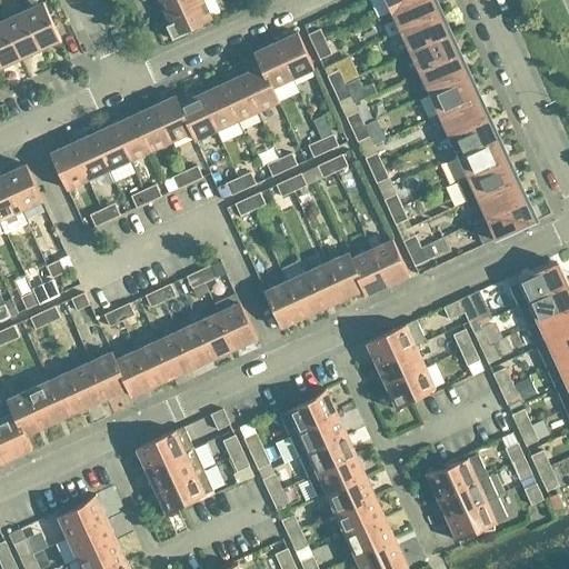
[(196,0),(158,0),(166,15),(196,0)]
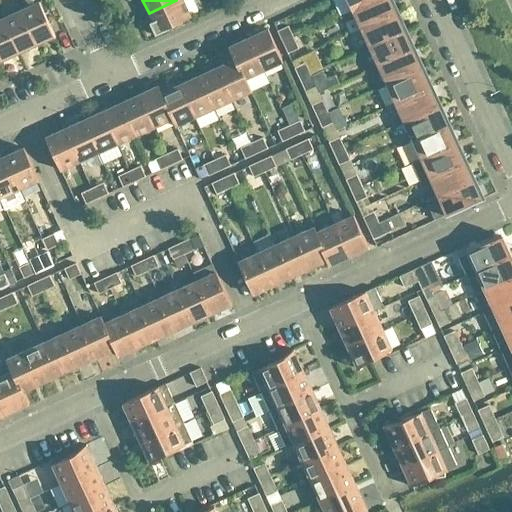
[(190,17),(182,0),(176,0),(149,13),(152,21),(149,23),(155,35),(169,29),(168,28),(190,17)]
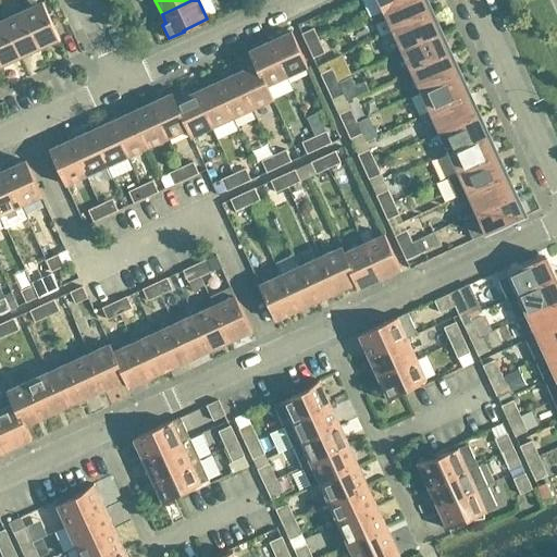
[(407,0),(376,0),(382,12),(407,0)]
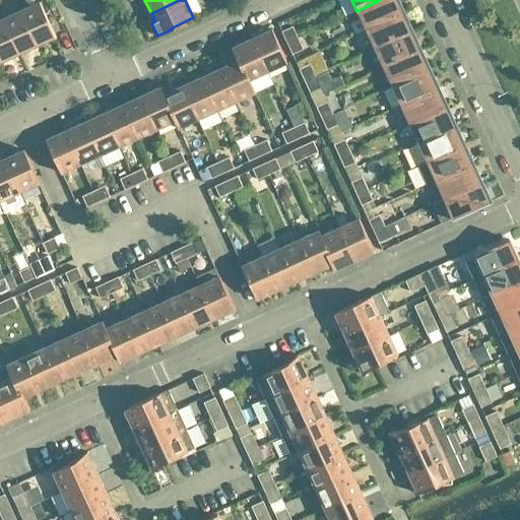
[(403,12),(397,0),(380,0),(356,11),(358,12),(359,12),(366,29),(403,12)]
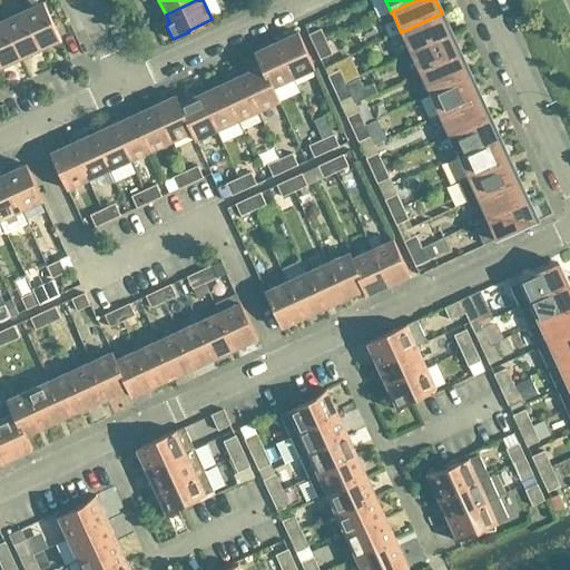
[(60,40),(42,2),(22,11),(40,50),(60,40)]
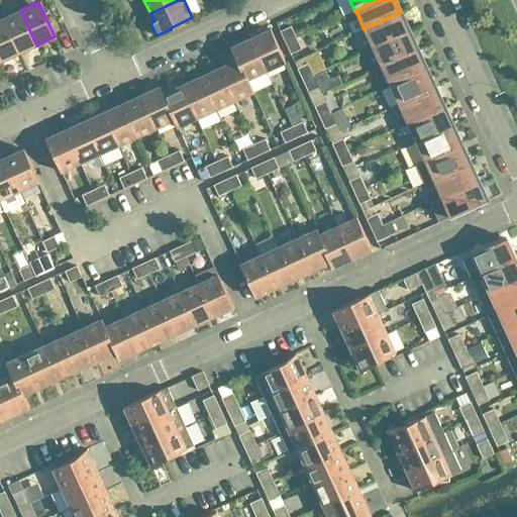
[(36,45),(20,10),(3,18),(19,54),(36,45)]
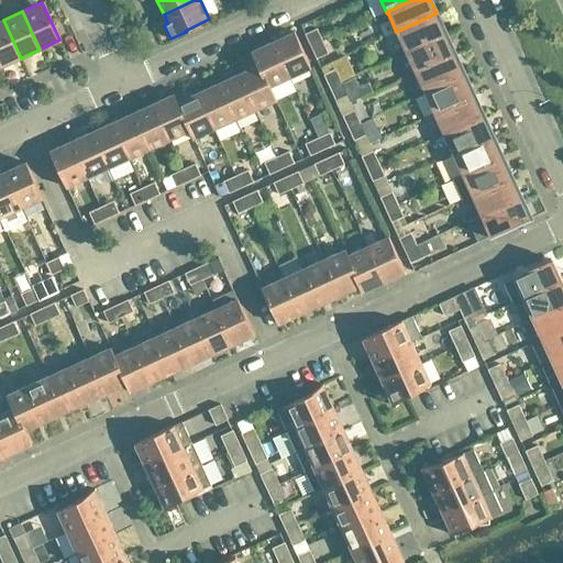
[(446,34),(437,13),(396,32),(406,52),(446,34)]
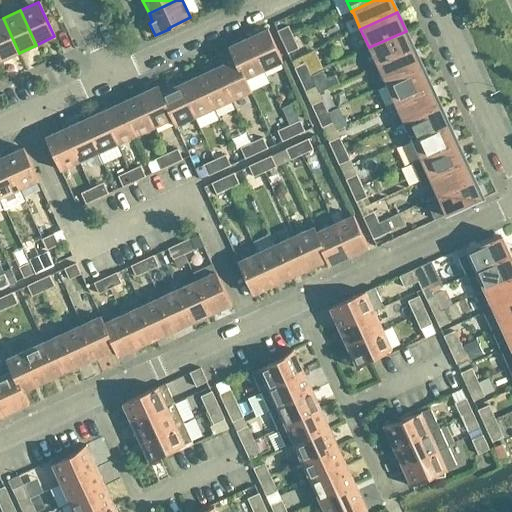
[(19,53),(3,18),(0,19),(0,58),(1,61),(19,53)]
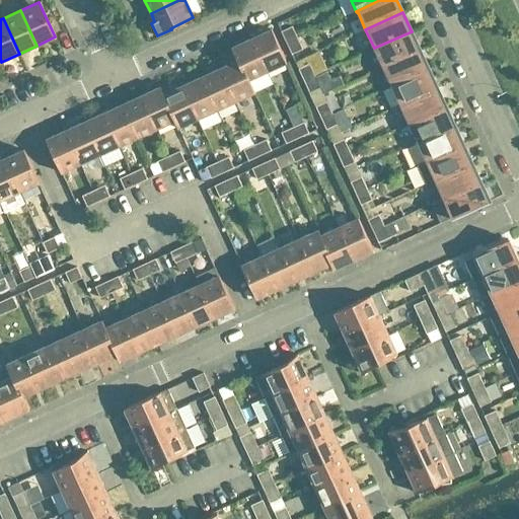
[(297,39),(292,26),(281,31),(286,44),(297,39)]
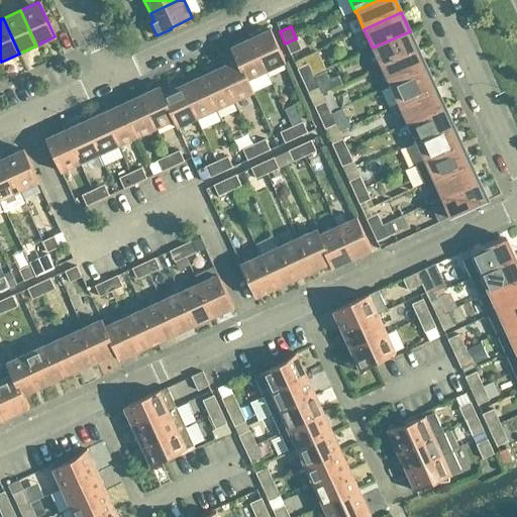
[(285,63),(270,29),(250,38),(266,72),(285,63)]
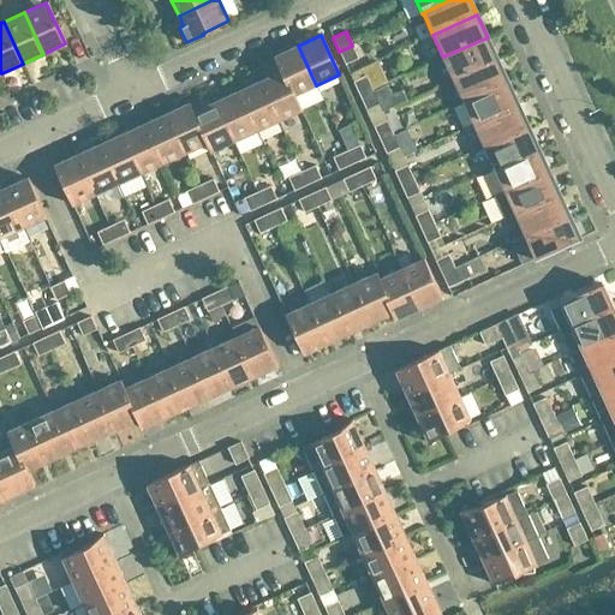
[(497,59),(488,37),(443,57),(453,79),(497,59)]
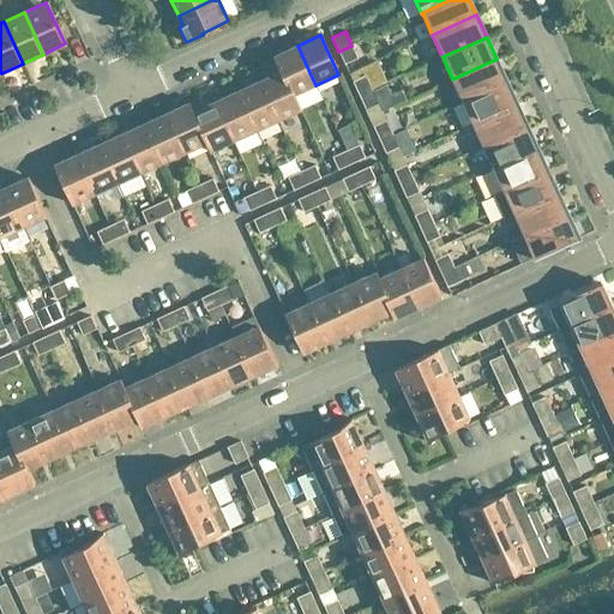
[(298,106),(320,95),(315,85),(298,46),(275,56),(298,106)]
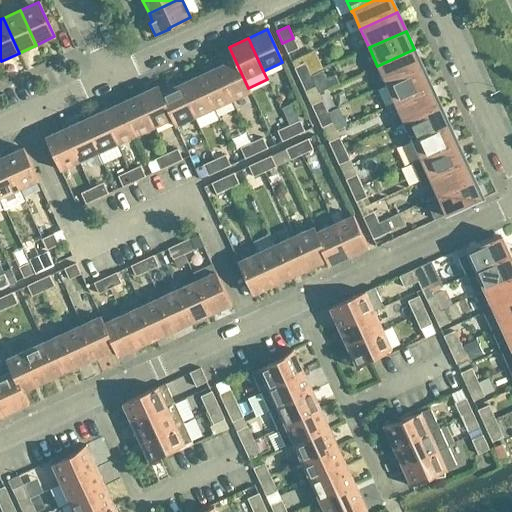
[(287,54),(298,49),(293,38),(282,43),(287,54)]
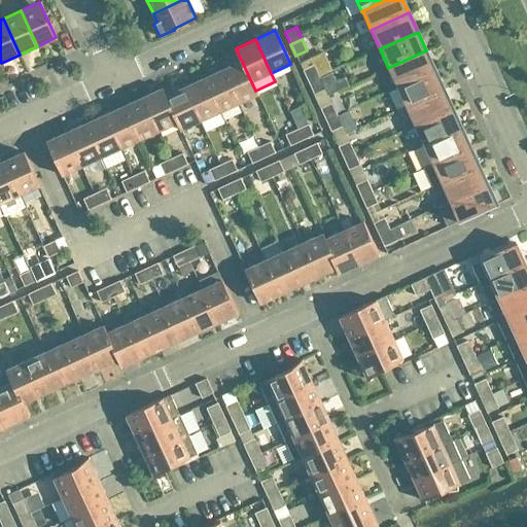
[(255,91),(236,48),(235,48),(240,62),(222,70),(238,103),(257,95),(255,91)]
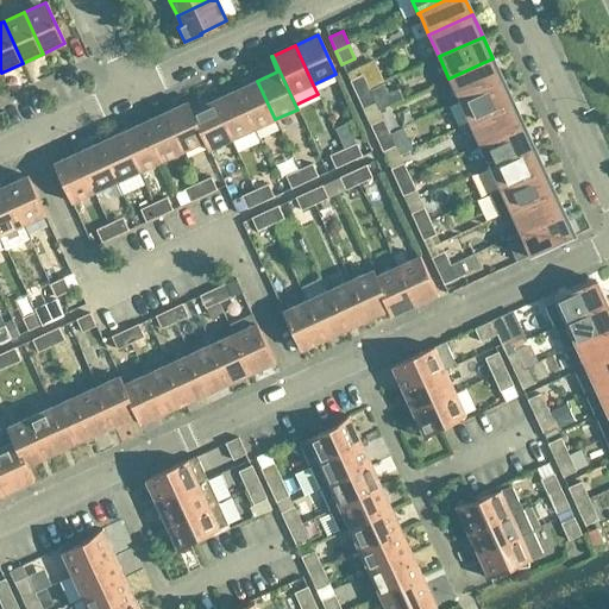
[(503,81),(493,58),(449,79),(459,101),(503,81)]
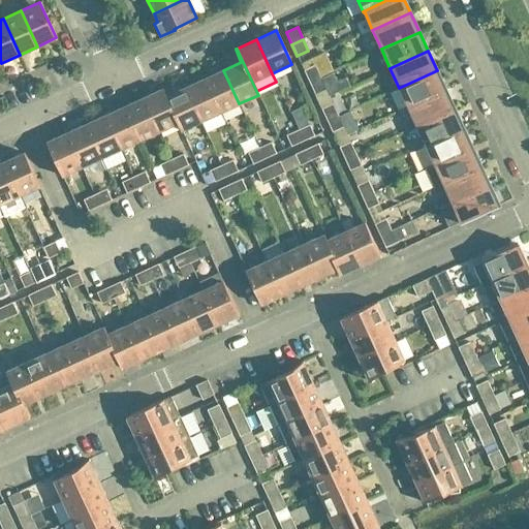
[(320,76),(315,65),(304,70),(309,82),(320,76)]
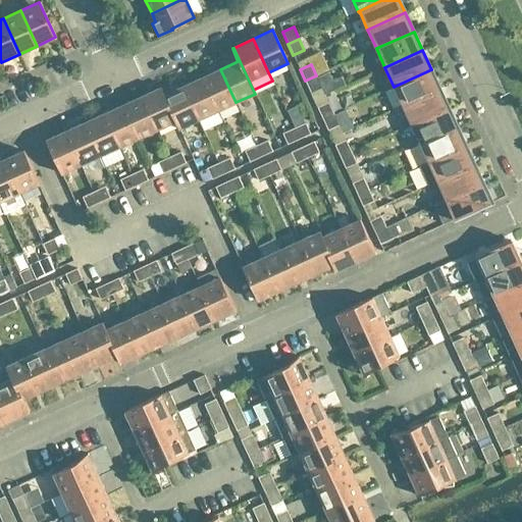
[(236,102),(220,69),(202,77),(217,111),(236,102)]
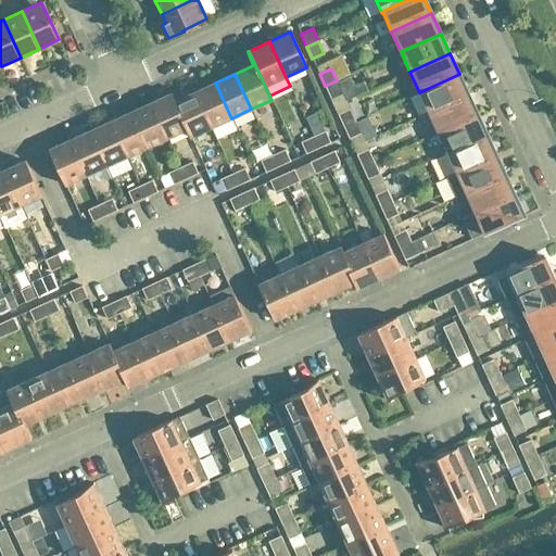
[(468,95),(459,74),(419,92),(429,112),(468,95)]
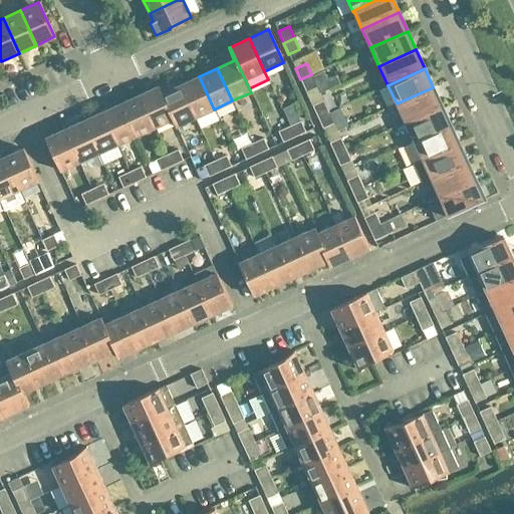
[(320,84),(314,73),(311,74),(300,79),(306,91),(320,84)]
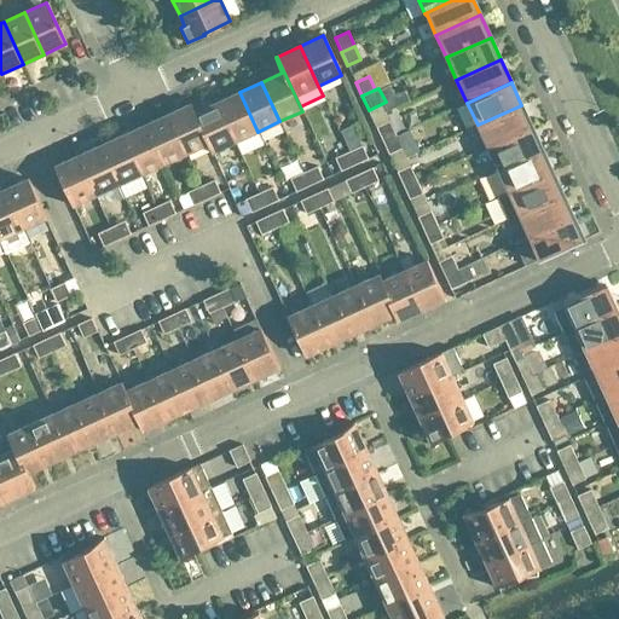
[(258,132),(239,92),(217,103),(235,142),(258,132)]
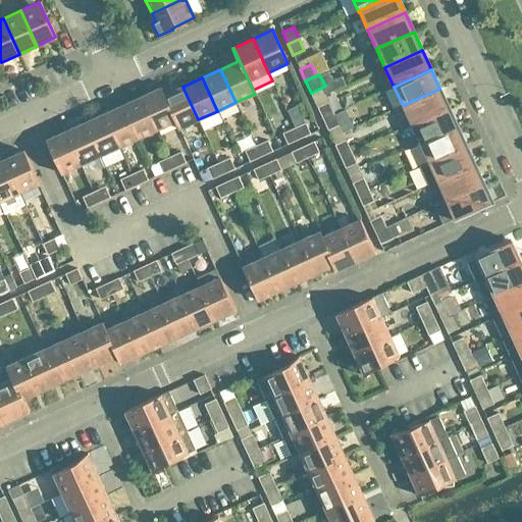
[(198,119),(183,87),(164,95),(161,88),(160,88),(178,128),(198,119)]
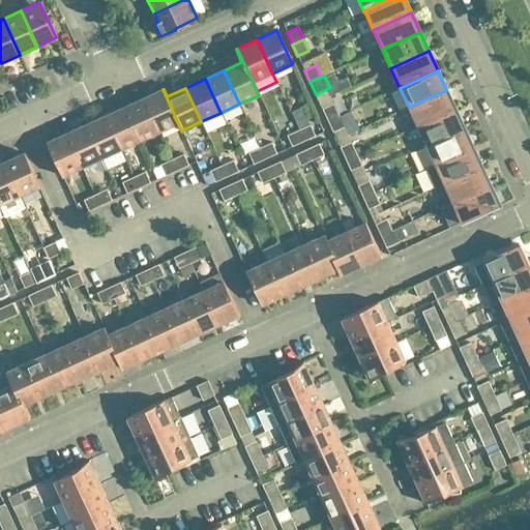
[(181,130),(163,89),(143,98),(158,131),(177,123),(181,130)]
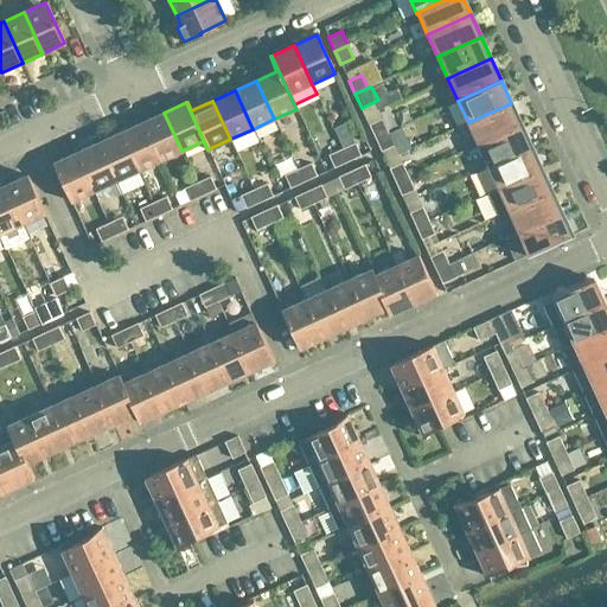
[(522,125),(511,103),(468,122),(478,145),(522,125)]
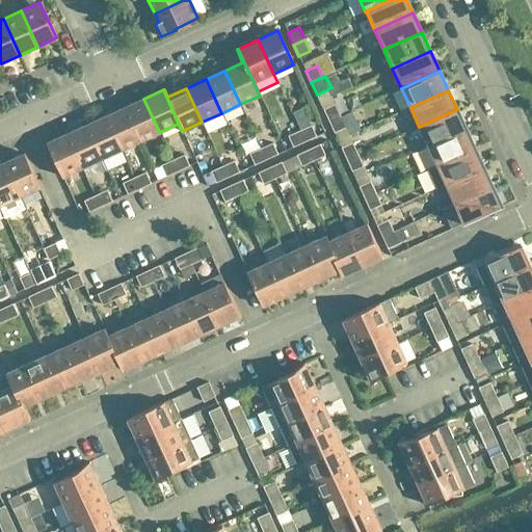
[(159,132),(143,99),(125,107),(140,141),(159,132)]
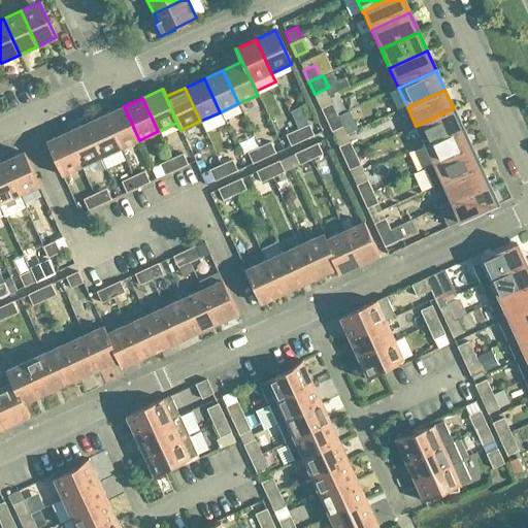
[(337,116),(332,104),(321,108),(326,121),(337,116)]
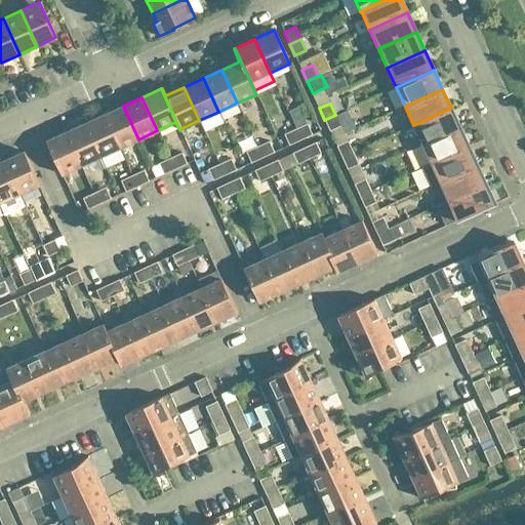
[(138,139),(123,106),(104,115),(119,149),(138,139)]
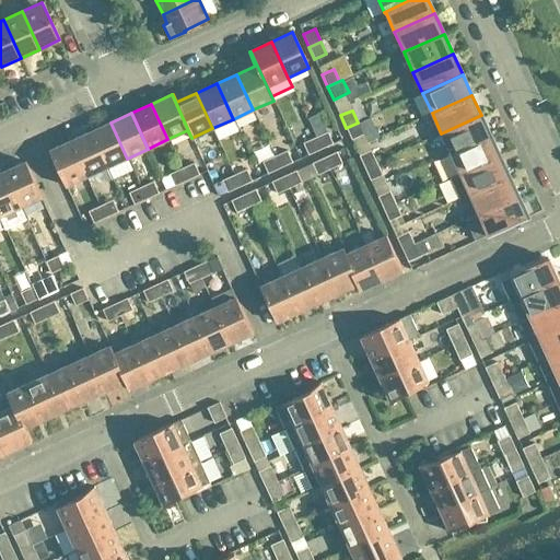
[(490,136),(481,115),(441,133),(451,154),(490,136)]
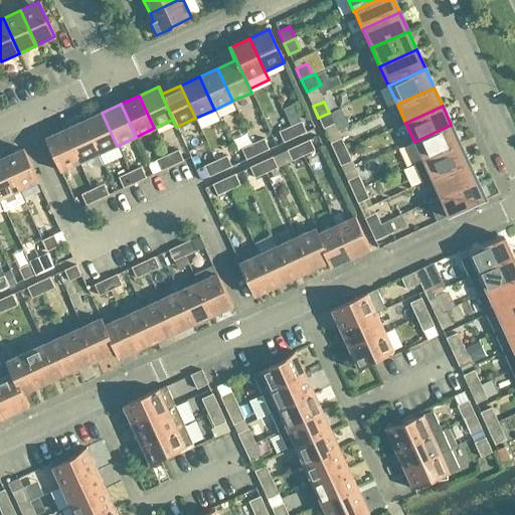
[(117,146),(102,113),(82,121),(98,154),(117,146)]
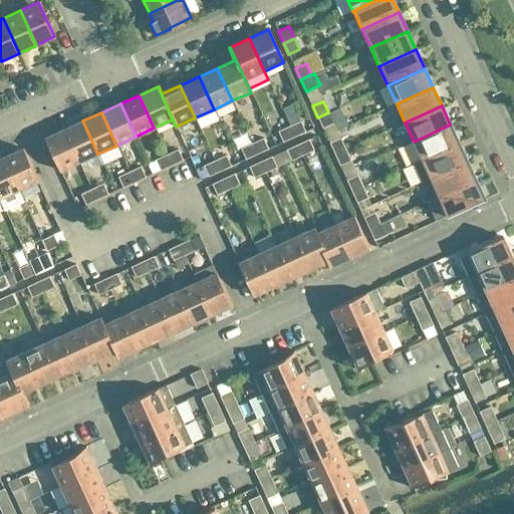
[(333,123),(328,112),(317,117),(323,129),(333,123)]
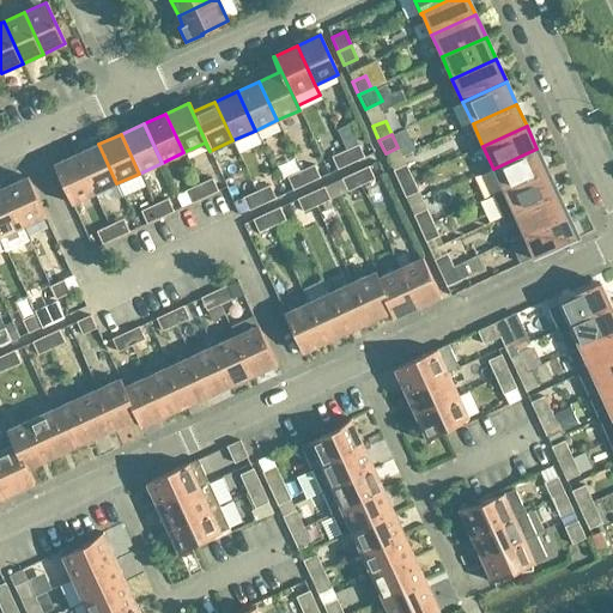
[(116,183),(98,144),(77,155),(95,194),(116,183)]
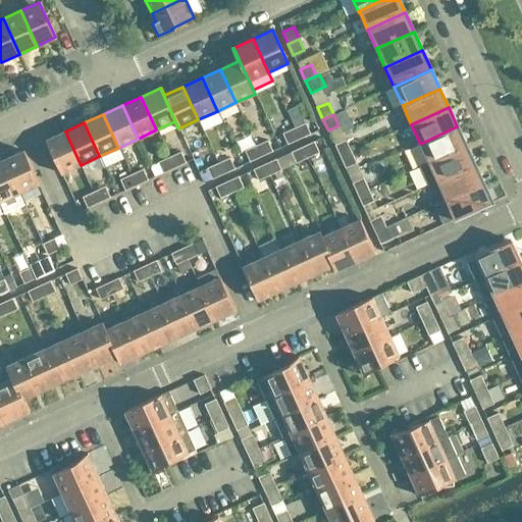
[(310,135),(305,123),(294,128),(299,140),(310,135)]
